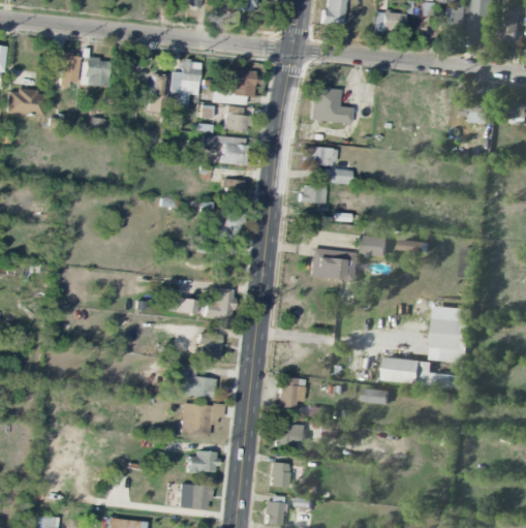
[(343,26),(346,0),(328,0),(327,9),(322,8),(320,22),(343,26)]
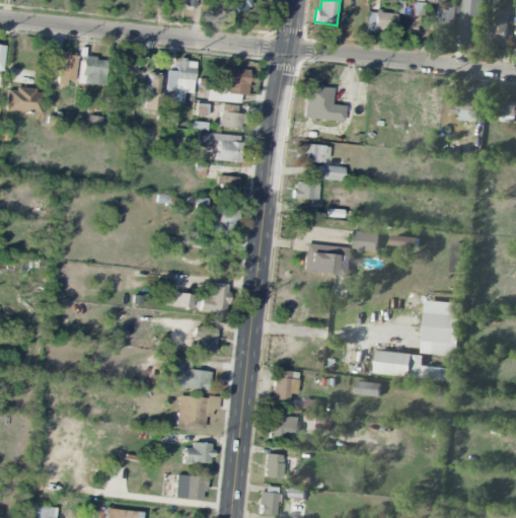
[(458,2),(447,2),(447,0),(440,0),(439,23),(458,24),(458,2)]
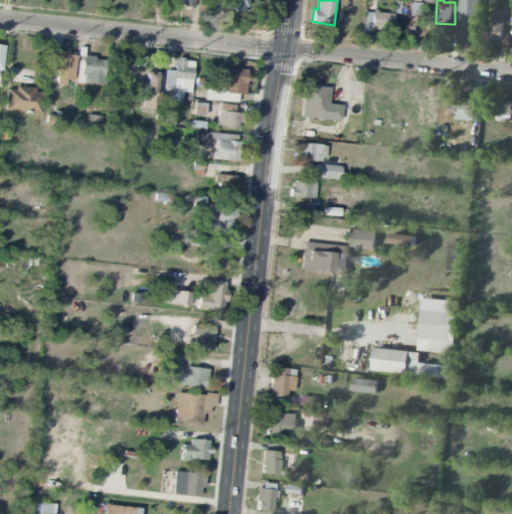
[(479,41),(481,0),(460,0),(459,40),(479,41)]
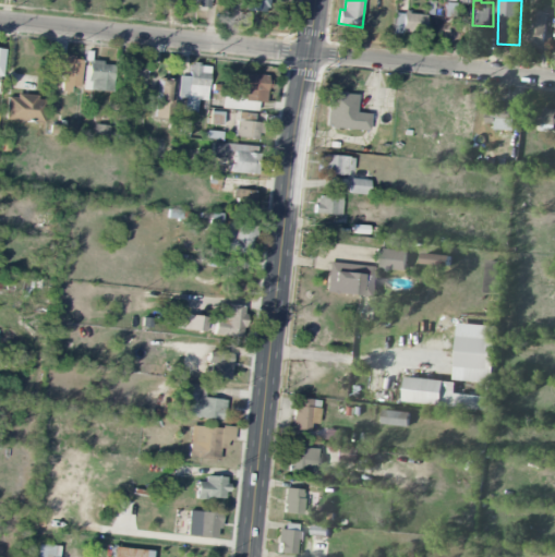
[(457,2),(447,2),(446,16),(457,17),(457,2)]
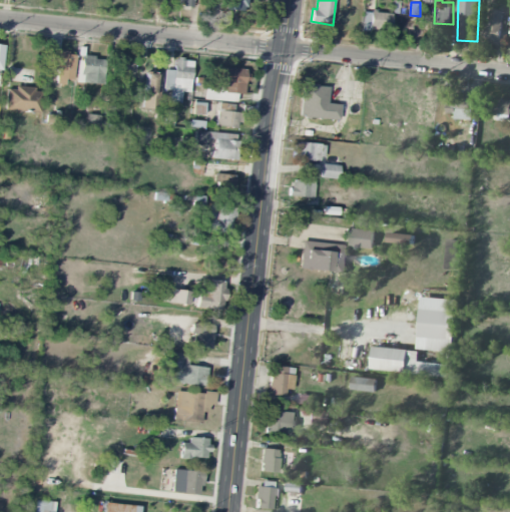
[(491,21),(485,21),(483,42),(504,44),(505,10),(492,9),(491,21)]
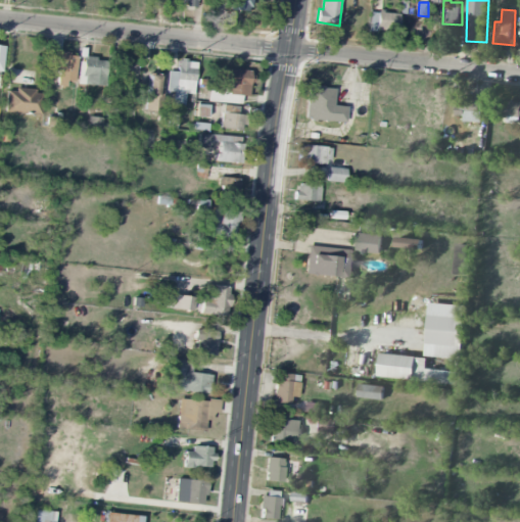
[(372,30),(400,32),(402,13),(373,11),(372,30)]
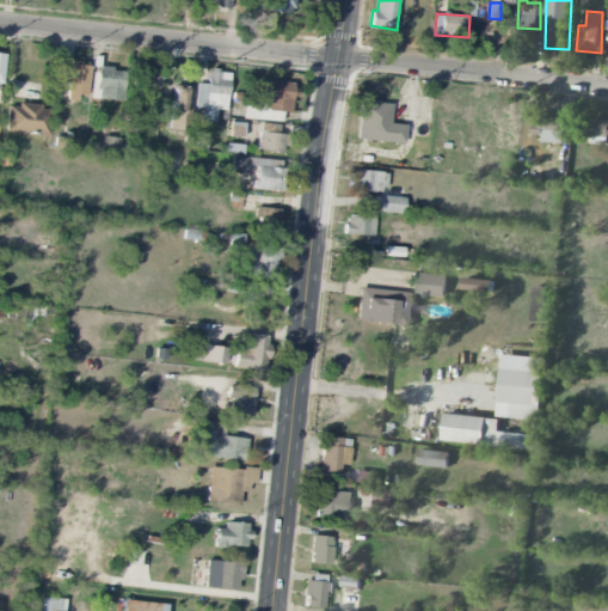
[(92,62),(63,61),(62,83),(71,83),(71,99),(80,101),(80,95),(91,95),(92,62)]
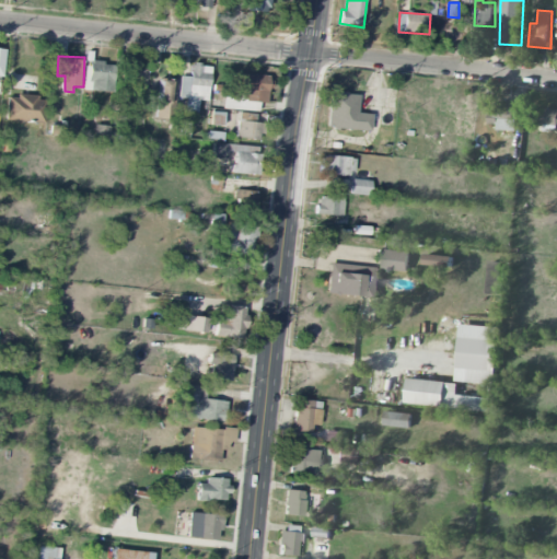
[(117,62),(90,61),(89,90),(116,91),(117,62)]
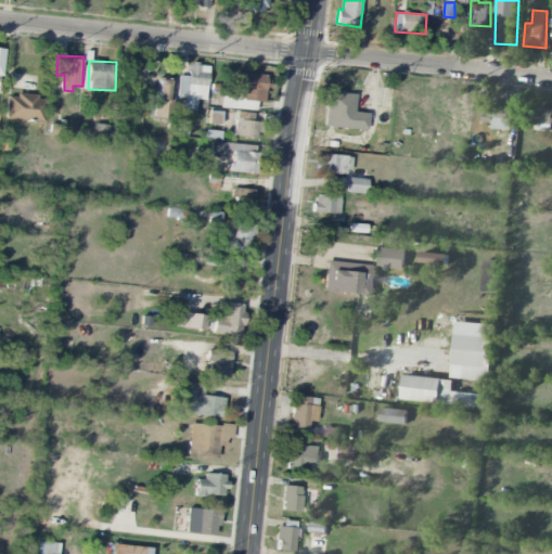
[(212,65),(192,64),(191,75),(181,75),(179,97),(185,98),(184,111),(199,112),(200,99),(208,100),(212,65)]
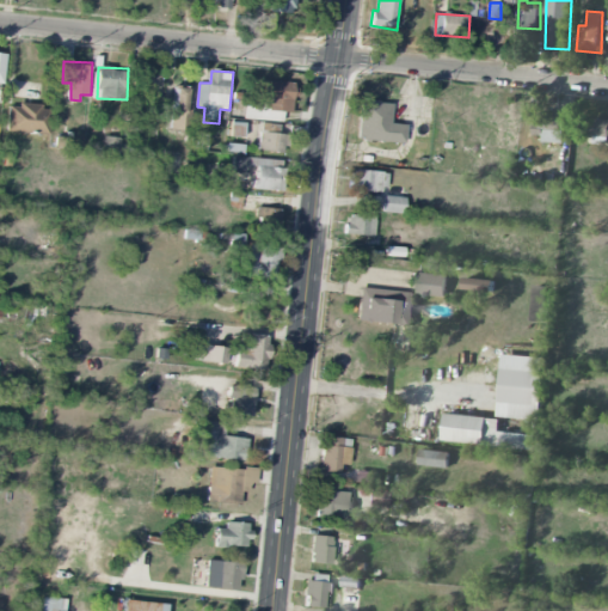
[(139,73),(136,99),(146,99),(147,91),(161,93),(163,75),(139,73)]
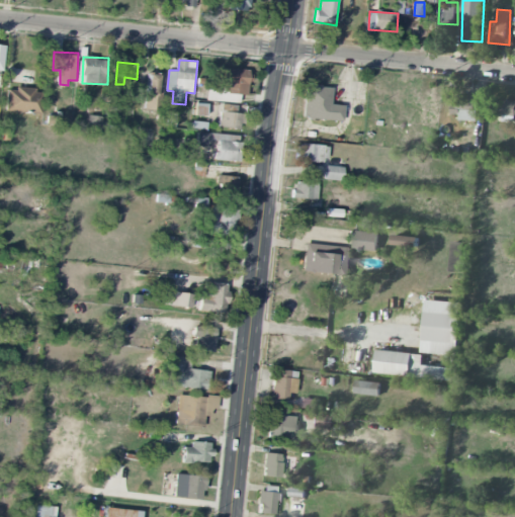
[(208,100),(241,102),(241,94),(249,94),(250,69),(230,68),(229,82),(219,82),(219,90),(208,90),(208,100)]
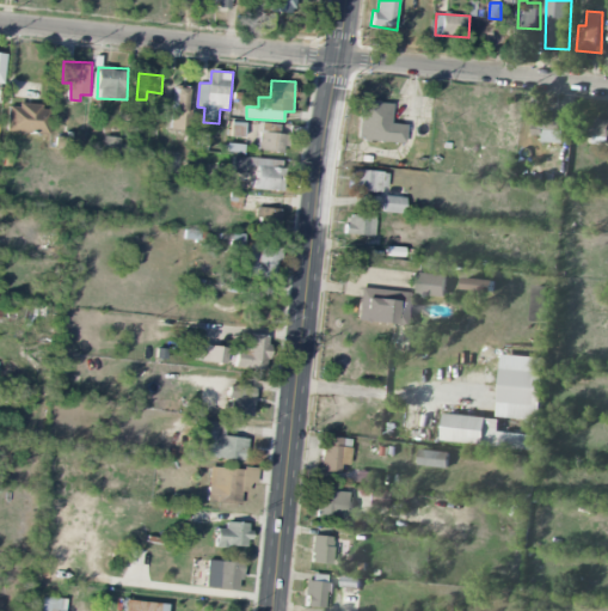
[(173,128),(194,129),(195,86),(176,85),(173,128)]
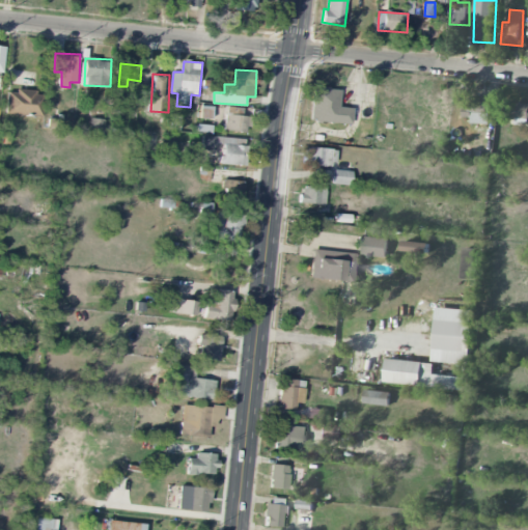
[(341,88),(314,87),(313,120),(353,122),(354,108),(340,107),(341,88)]
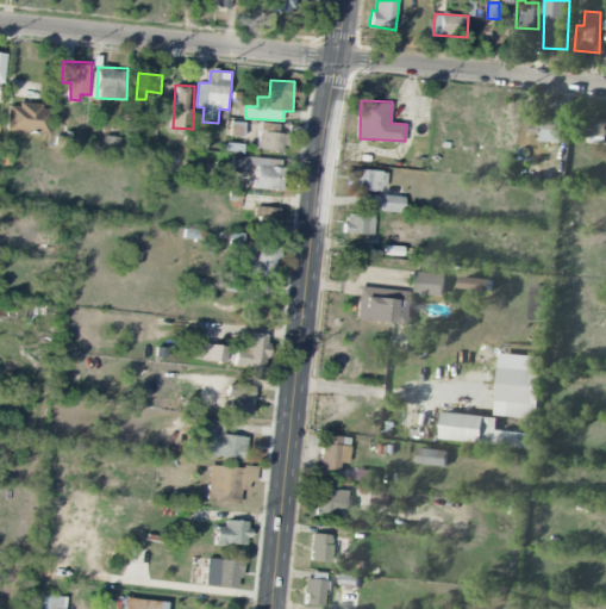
[(52,106),(11,104),(10,131),(51,132),(52,106)]
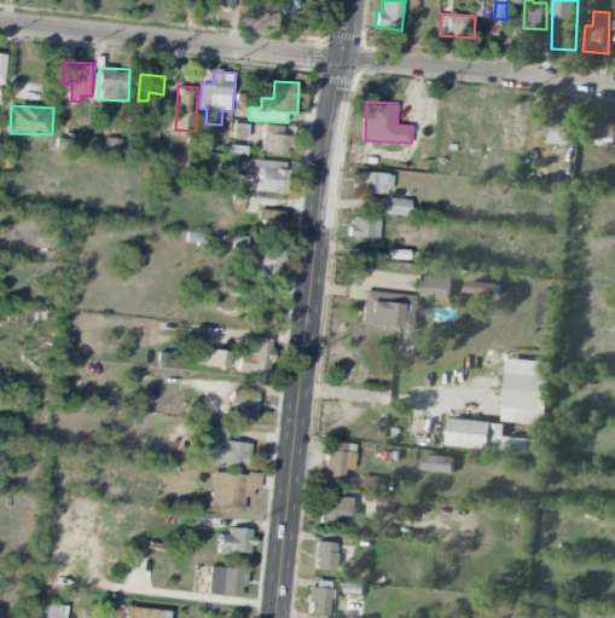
[(572,134),(573,115),(545,114),(544,134),(572,134)]
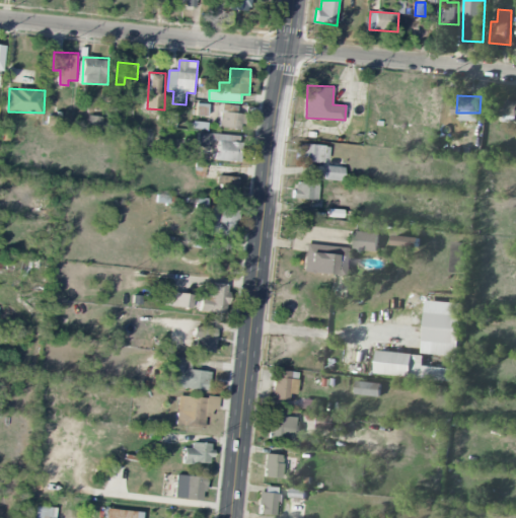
[(506,121),(515,122),(515,99),(491,98),(490,114),(506,114),(506,121)]
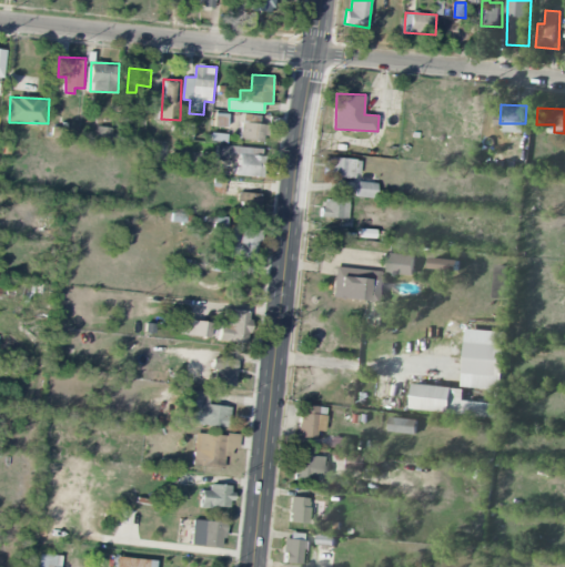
[(242,140),(269,141),(270,123),(243,122),(242,140)]
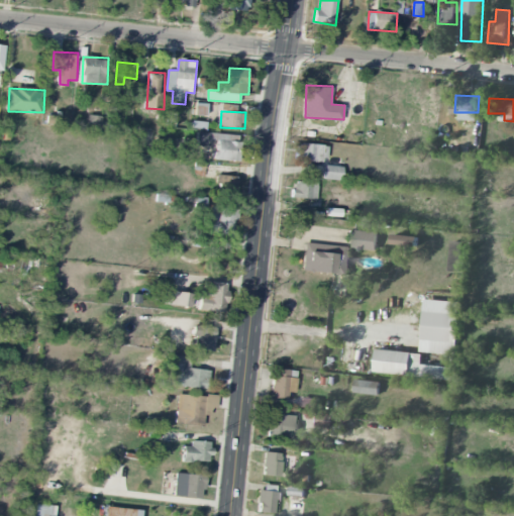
[(176,125),(177,113),(166,112),(165,124),(176,125)]
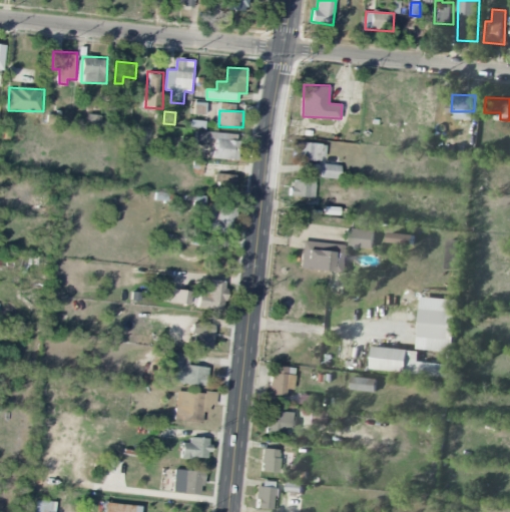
[(102,128),(104,115),(90,113),(89,127),(102,128)]
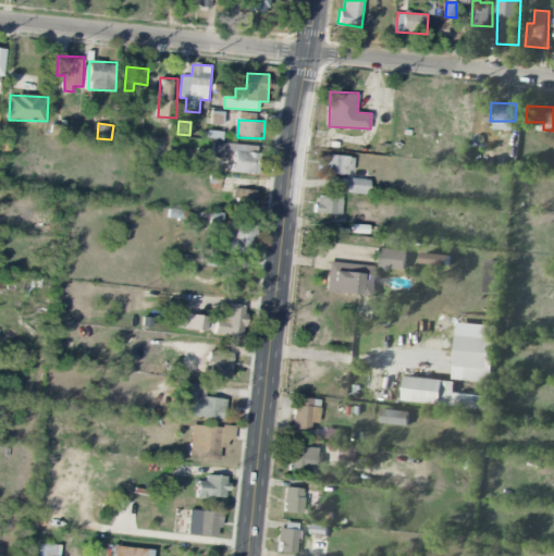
[(213,153),(235,155),(235,172),(259,173),(261,145),(214,141),(213,153)]
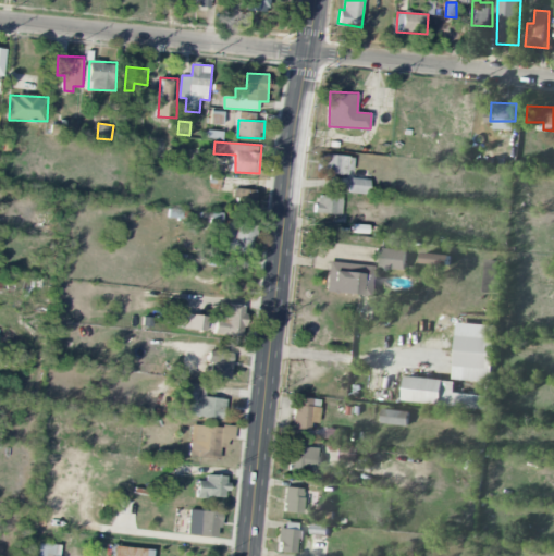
[(356,157),(323,155),(322,171),(355,173),(356,157)]
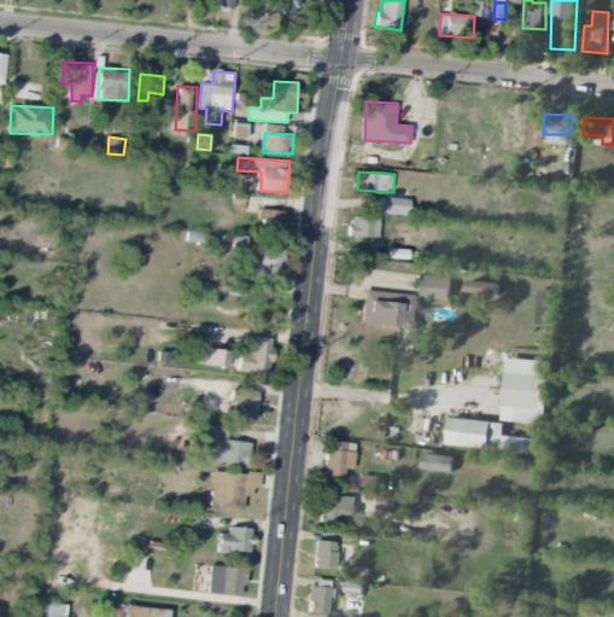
[(409,215),(410,199),(391,197),(390,214),(409,215)]
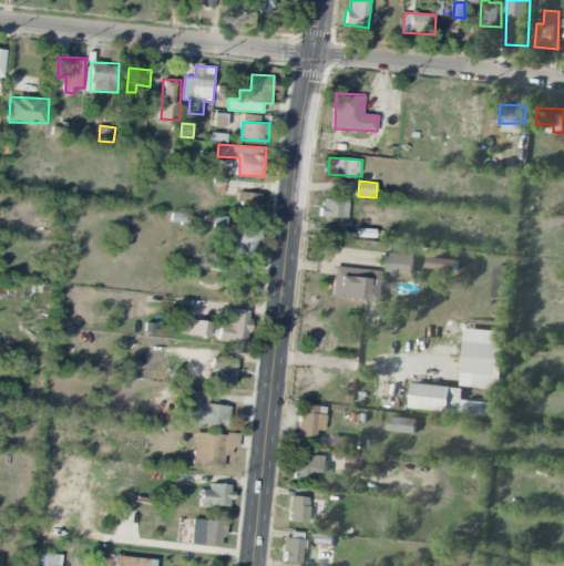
[(350,199),(324,198),(322,217),(350,218),(350,199)]
